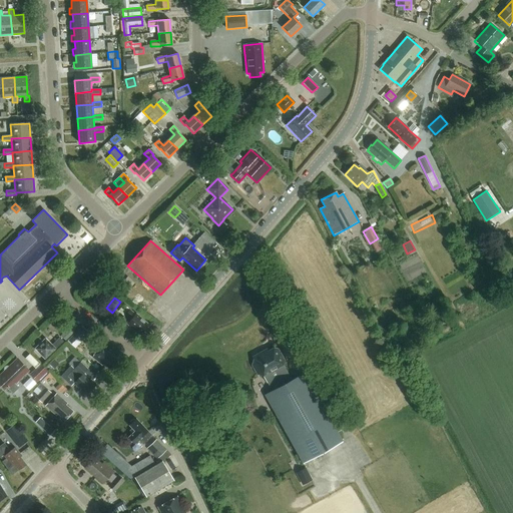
[(124,305),(118,312),(124,317),(125,315),(130,310),(124,305)]
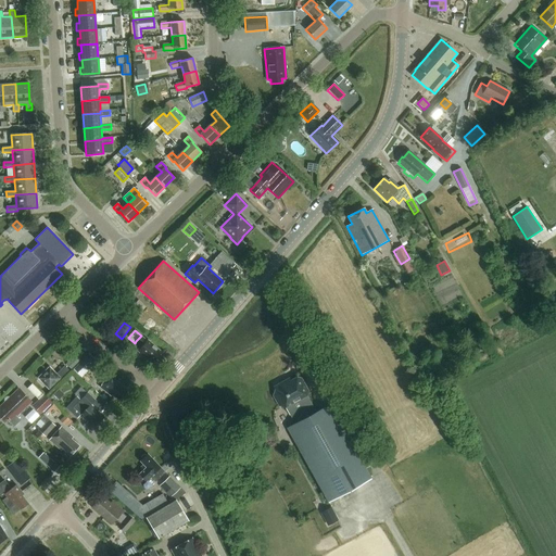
[(75,355),(66,364),(72,368),(79,359),(75,355)]
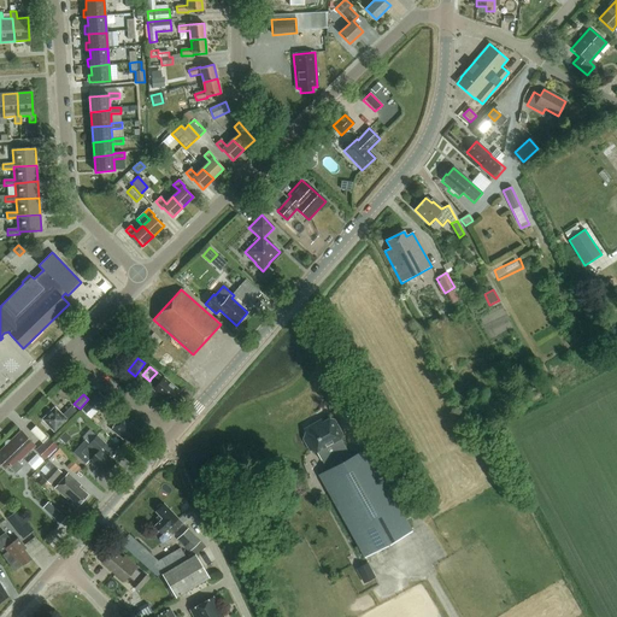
[(90,401),(82,410),(90,417),(98,409),(90,401)]
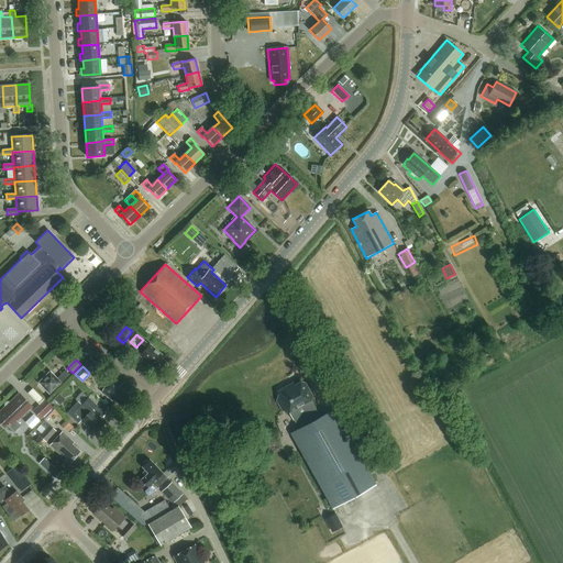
[(61,385),(70,376),(65,371),(56,379),(50,373),(40,383),(50,393),(59,383),(61,385)]
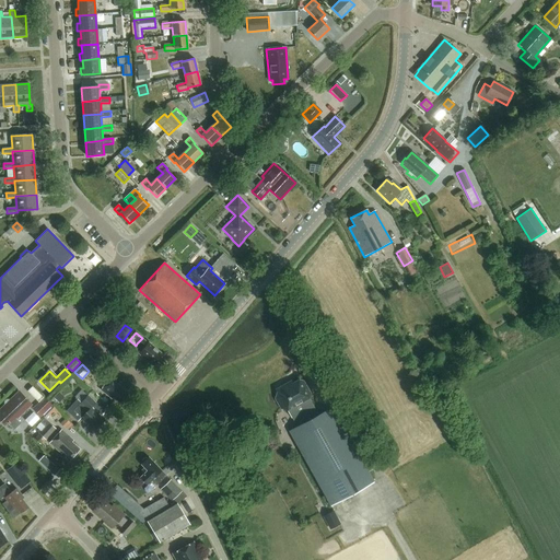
[(119,403),(128,393),(103,372),(98,378),(103,382),(101,384),(104,385),(101,389),(112,398),(113,397),(119,403)]
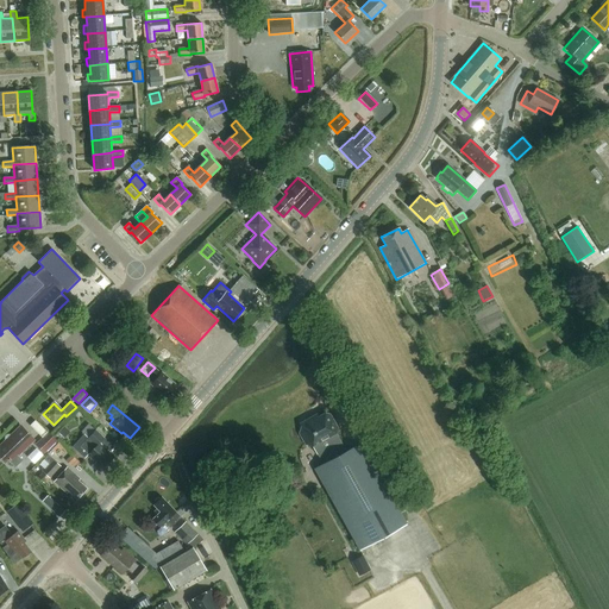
[(406,525),(364,447),(360,443),(346,451),(336,433),(337,428),(330,415),(325,414),(313,420),(312,418),(300,424),(301,426),(299,434),(305,444),(313,446),(322,464),(314,469),(359,550),(406,525)]
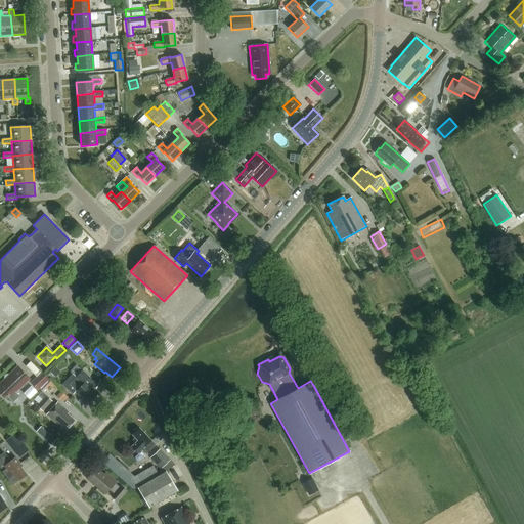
[(0,393),(4,397),(6,395),(11,400),(14,400),(17,397),(17,395),(15,392),(30,379),(17,366),(8,376),(4,376),(4,379),(0,382),(0,393)]
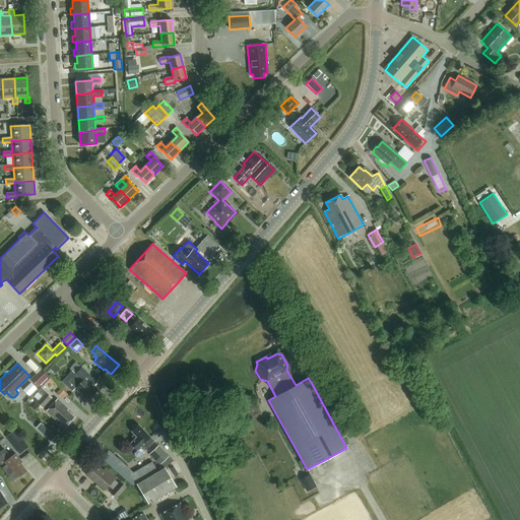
[(54,364),(50,369),(54,373),(58,368),(54,364)]
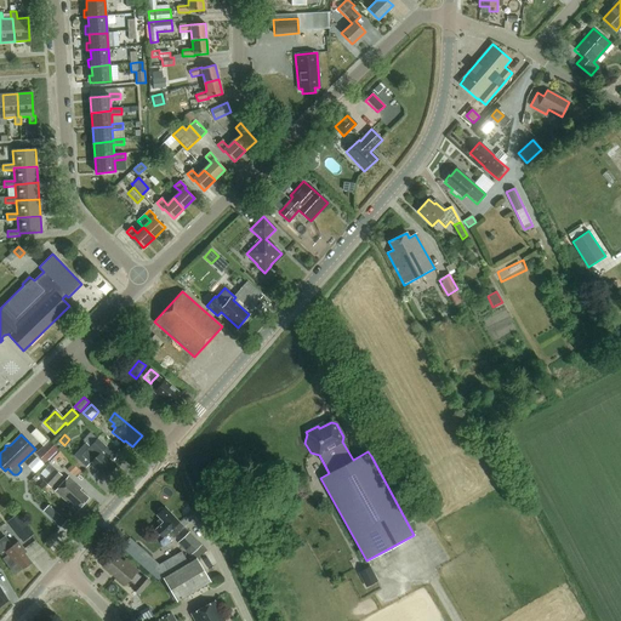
[(85,443),(74,456),(86,467),(90,463),(92,465),(90,466),(95,471),(96,469),(106,478),(115,466),(112,462),(101,453),(106,448),(97,439),(91,434),(84,442),(85,443)]
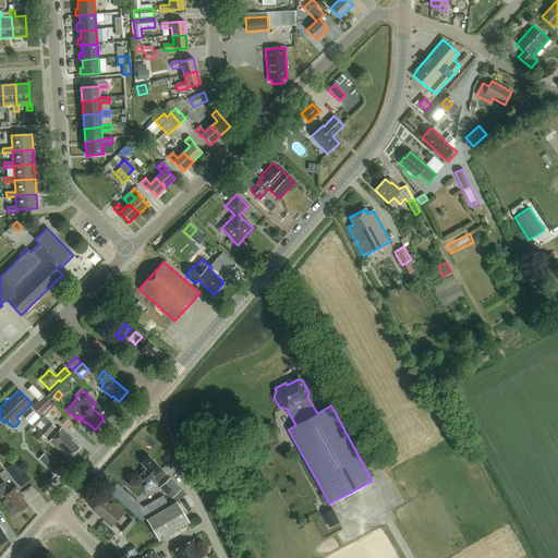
[(40,416),(52,404),(44,397),(33,408),(40,416)]
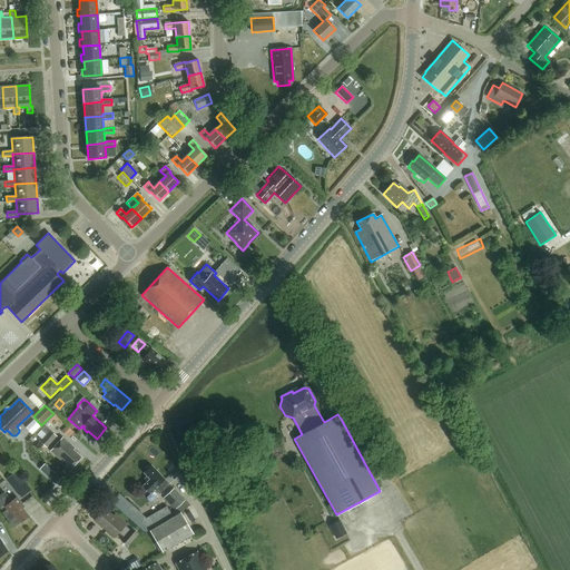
[(66,426),(61,432),(66,436),(67,435),(68,438),(72,433),(70,431),(66,426)]
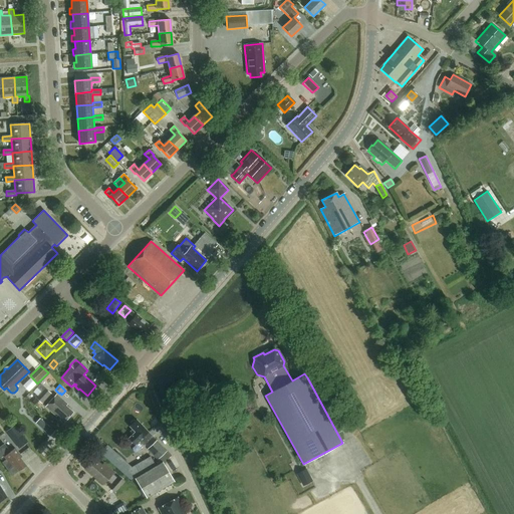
[(41,405),(50,395),(44,389),(35,399),(41,405)]
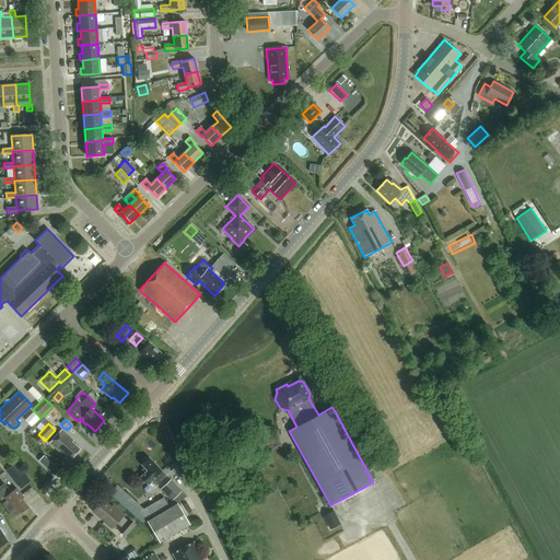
[(70,459),(79,450),(71,442),(72,441),(60,430),(49,443),(61,454),(62,453),(70,459)]
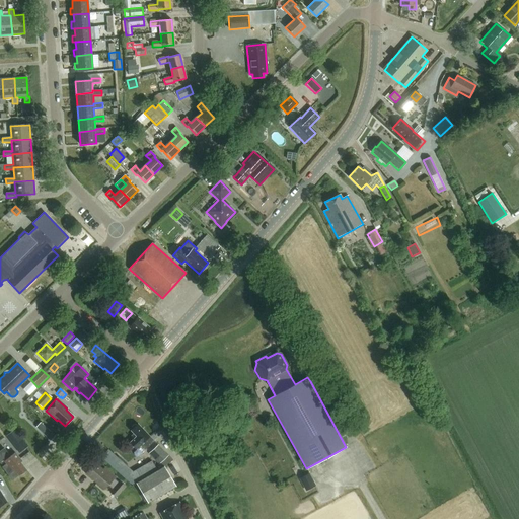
[(145,450),(154,441),(137,424),(136,425),(134,425),(131,427),(132,429),(131,431),(134,434),(131,436),(134,439),(130,442),(137,450),(141,446),(145,450)]
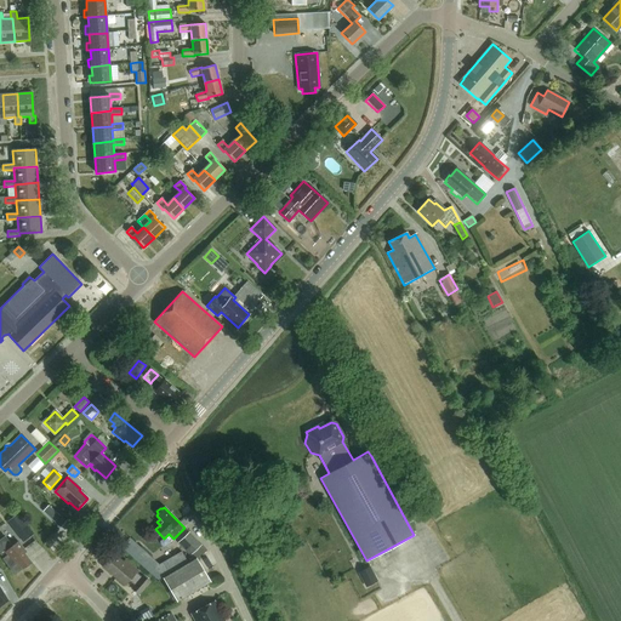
[(55,511),(49,517),(61,528),(66,522),(55,511)]
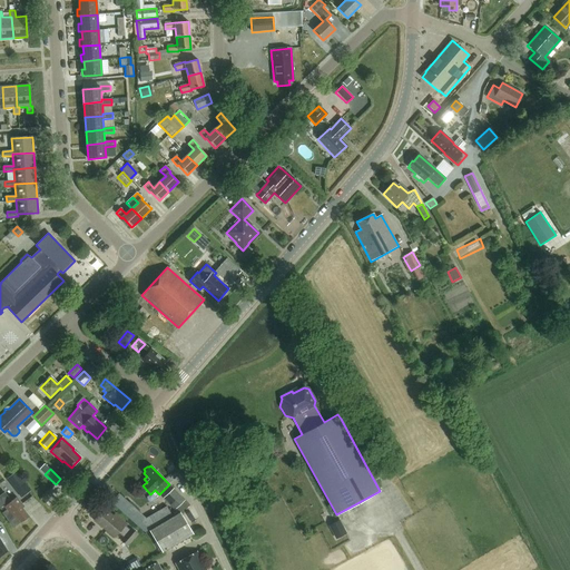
[(17,472),(7,479),(21,498),(31,490),(17,472)]
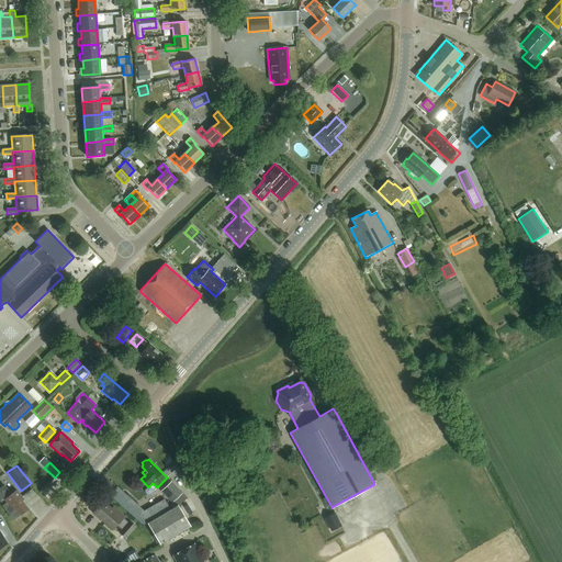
[(171,503),(181,494),(168,480),(159,490),(171,503)]
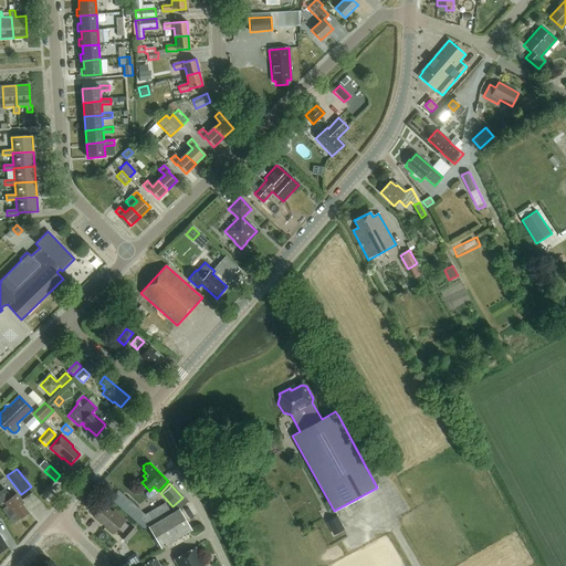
[(0,491),(0,504),(1,506),(4,503),(7,506),(2,509),(8,515),(7,515),(12,523),(21,517),(23,517),(27,515),(27,513),(28,512),(20,502),(21,501),(16,493),(11,498),(4,489),(0,491)]
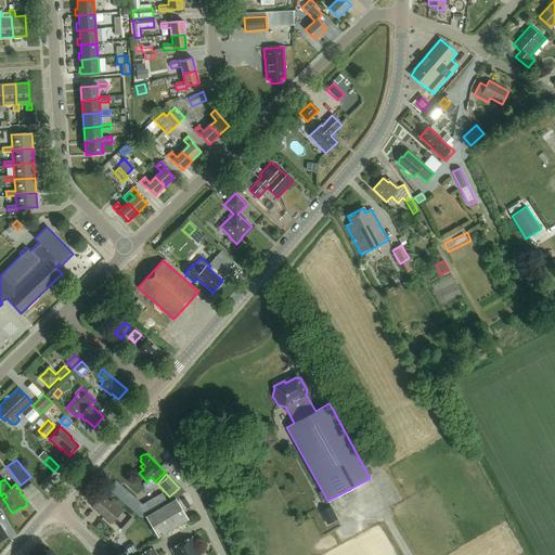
[(116,481),(108,489),(132,511),(142,505),(116,481)]
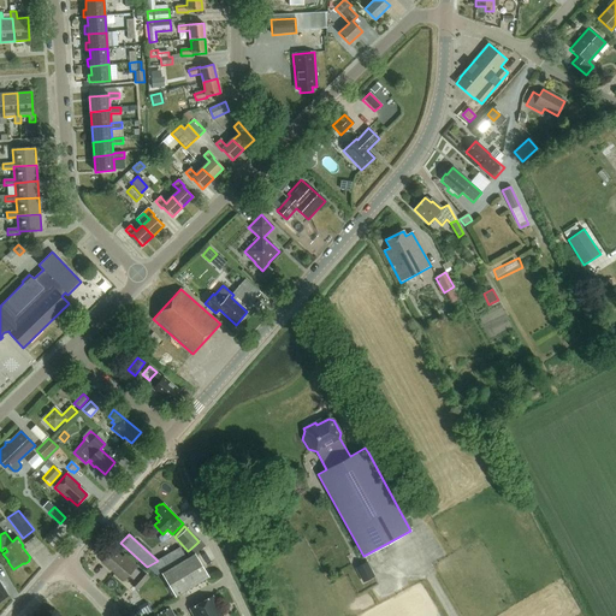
[(123,581),(128,575),(134,581),(131,584),(136,588),(148,576),(141,570),(140,572),(134,567),(135,566),(124,556),(122,558),(113,550),(102,562),(123,581)]
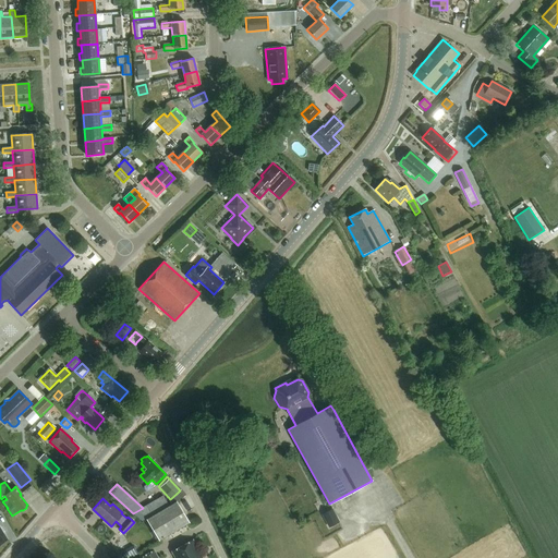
[(159,541),(189,522),(177,502),(146,520),(159,541)]
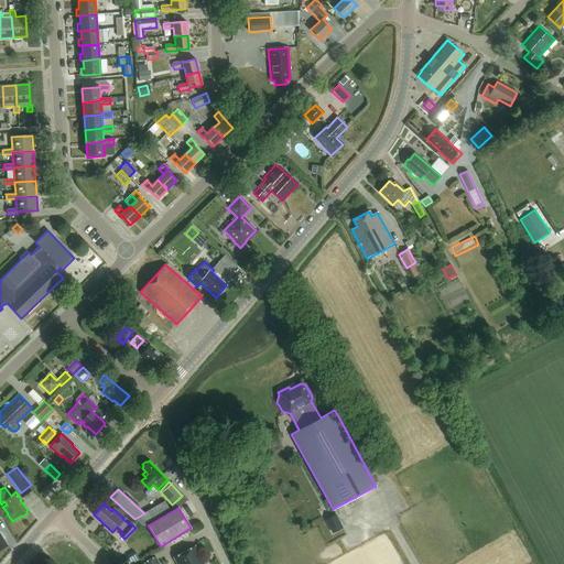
[(201,563),(198,560),(202,559),(195,548),(174,559),(176,563),(201,563)]
